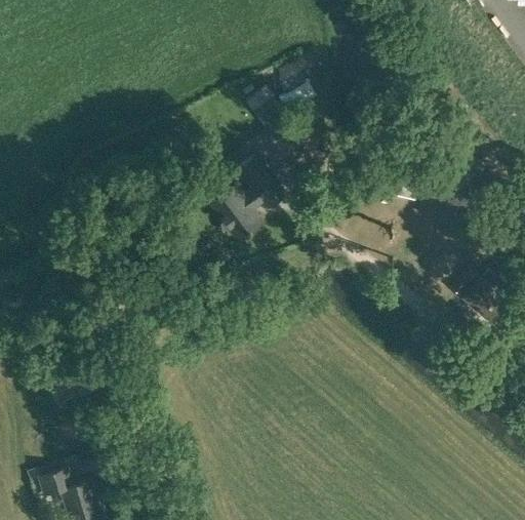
[(436,162),(405,147),(378,199),(388,203),(394,191),(415,201),(419,192),(465,214),(480,185),(436,162)]
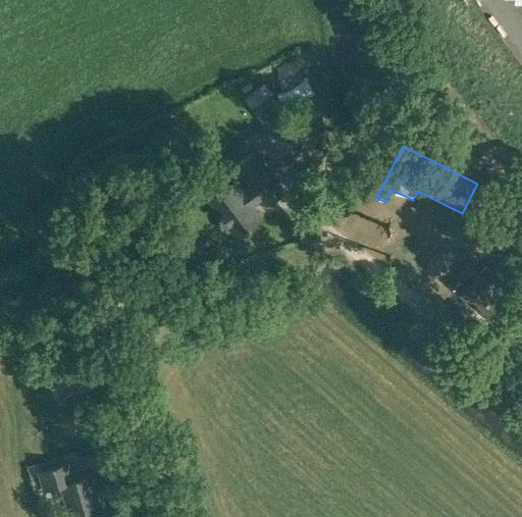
[(281,197),(252,157),(236,169),(250,189),(240,196),(233,189),(211,205),(223,221),(221,226),(222,231),(226,235),(232,234),(237,240),(260,222),(249,208),(255,204),(256,204),(256,205),(257,205),(258,205),(259,205),(261,203),(265,208),(281,197)]
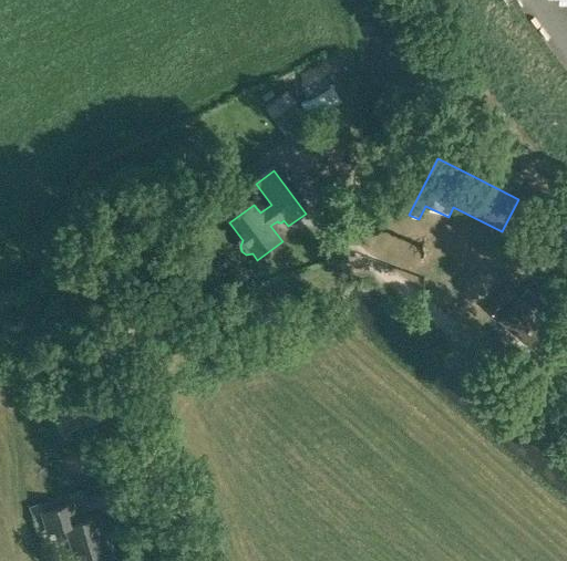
[(537,354),(553,336),(564,322),(528,291),(516,307),(502,324),(537,354)]
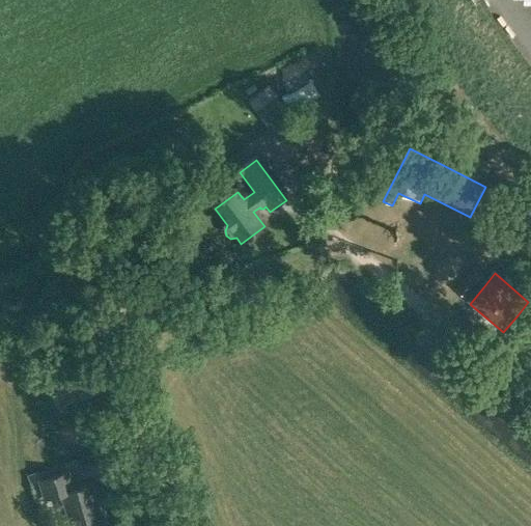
[(75,492),(70,474),(37,483),(44,503),(62,499),(70,525),(104,525),(92,488),(75,492)]
